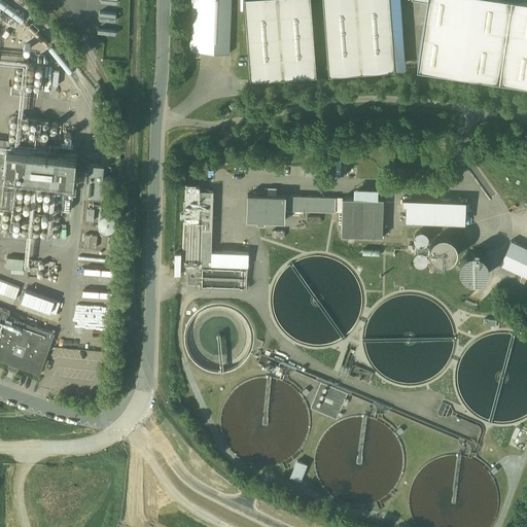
[(246,0),(252,83),(319,78),(313,0),(325,0),(330,78),(408,72),(401,0),(246,0)]
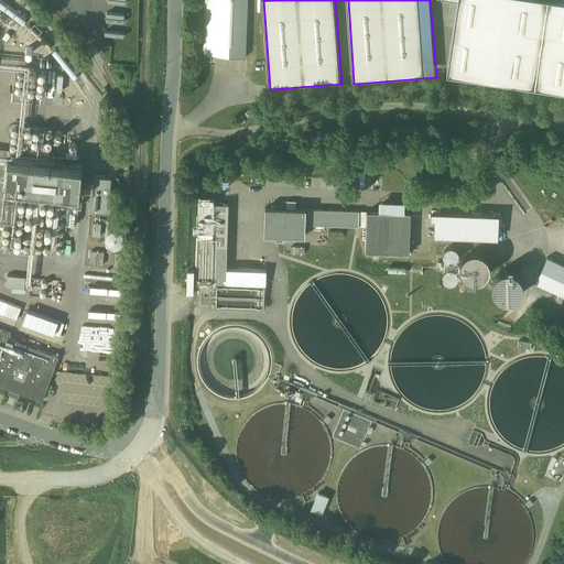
[(563,2),(545,0),(459,0),(448,76),(563,93),(563,2)]
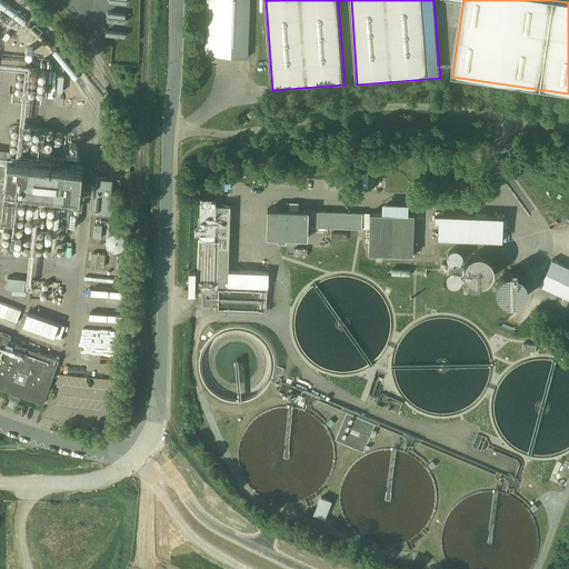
[(249,12),(206,10),(205,57),(247,58),(249,12)]
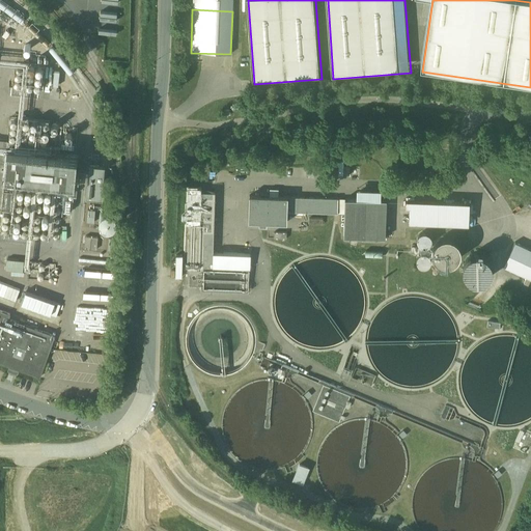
[(11,182),(72,187),(75,156),(53,154),(54,146),(74,148),(76,133),(59,131),(60,122),(16,118),(15,127),(10,127),(9,137),(12,138),(11,150),(1,149),(0,157),(0,177),(2,178),(1,190),(10,191),(11,182)]
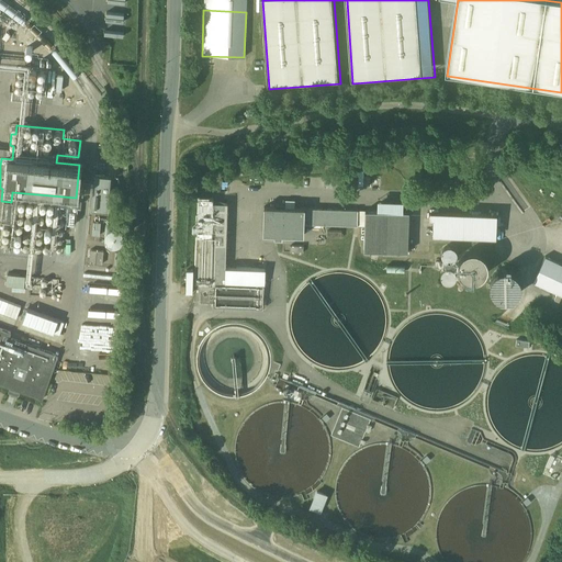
[(110,175),(92,173),(91,208),(109,209),(110,175)]
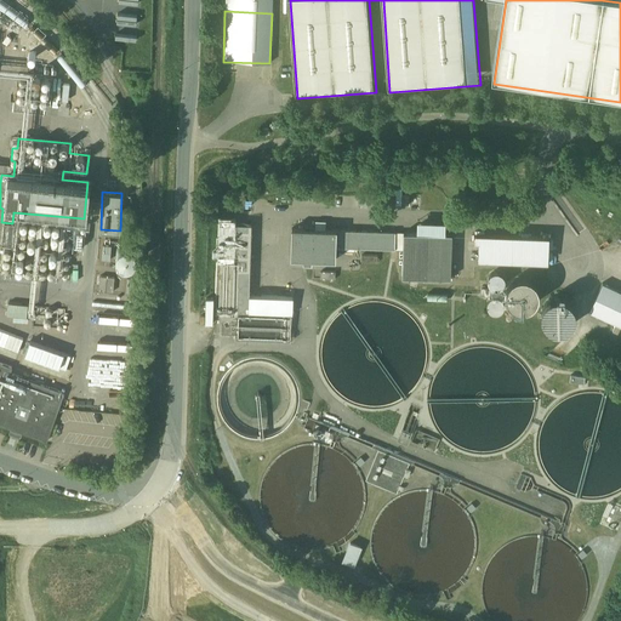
[(257,208),(257,193),(244,193),(244,208),(257,208)]
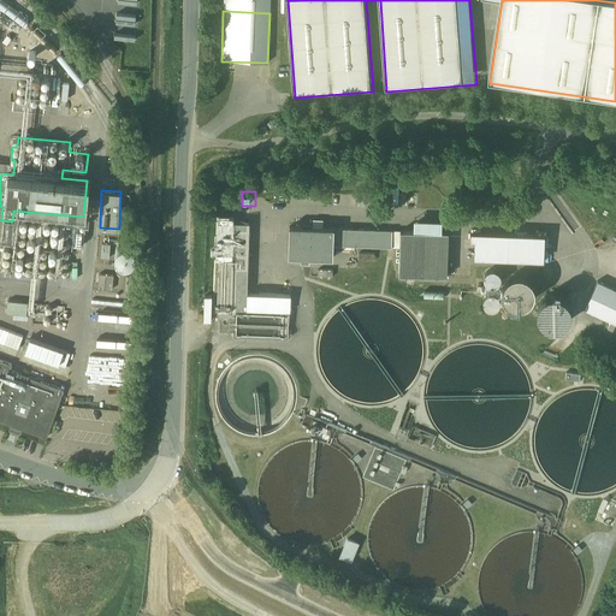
[(234,218),(217,217),(213,312),(290,314),(290,297),(247,296),(249,225),(234,225),(234,218)]
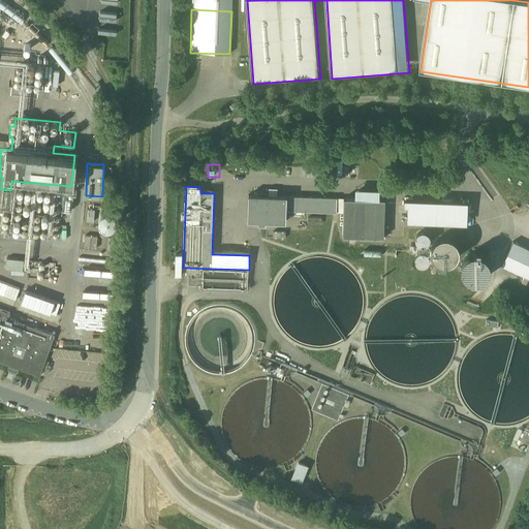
[(337,214),(337,199),(248,196),(247,222),(286,224),(286,212),(337,214)]
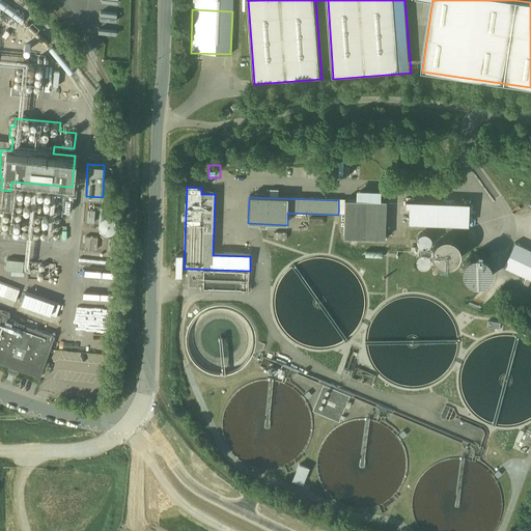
[(386,202),(344,200),(343,239),(385,241),(386,202)]
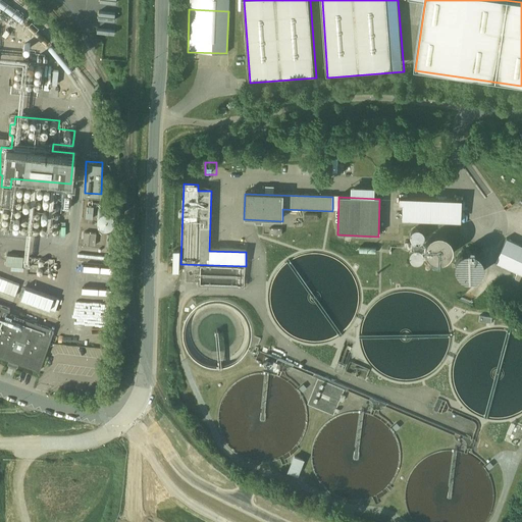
[(461,200),(399,198),(399,205),(402,205),(402,221),(461,223),(461,200)]
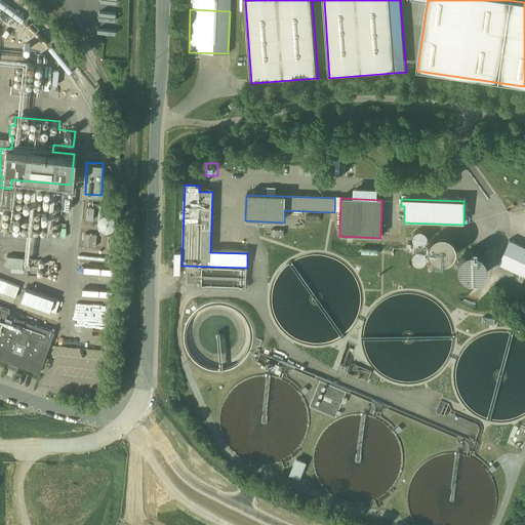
[(109,221),(109,206),(86,206),(85,221),(109,221)]
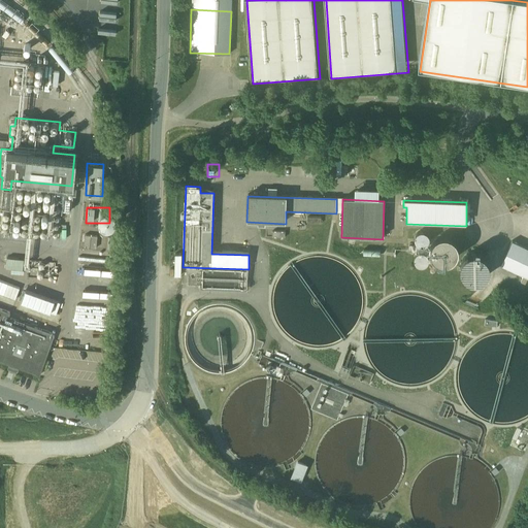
[(426,262),(450,265),(454,240),(426,236),(427,233),(417,232),(411,264),(425,267),(426,262)]
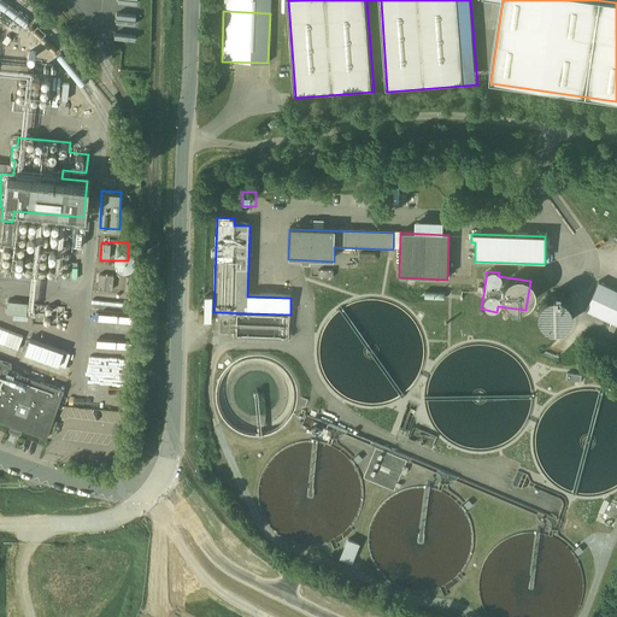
[(97,288),(112,288),(112,274),(98,274),(97,288)]
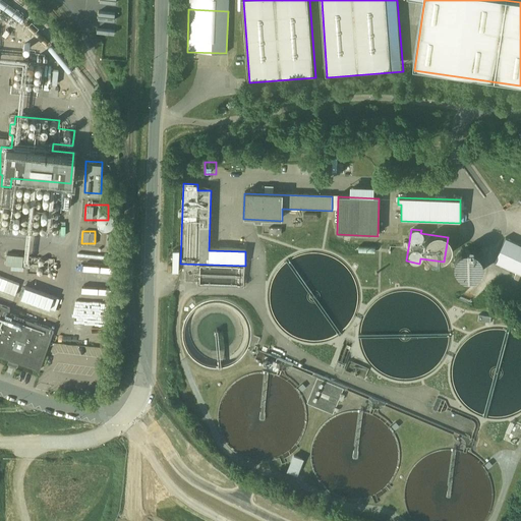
[(520,245),(506,238),(494,263),(520,276),(520,245)]
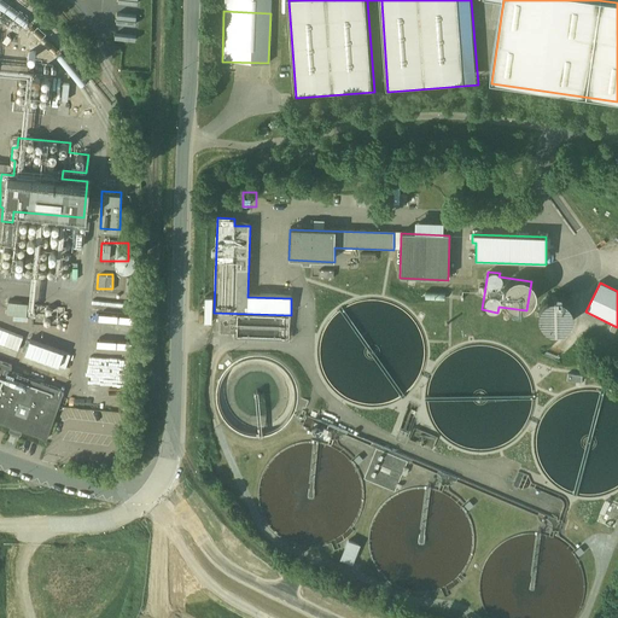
[(551,293),(534,319),(557,333),(573,308),(551,293)]
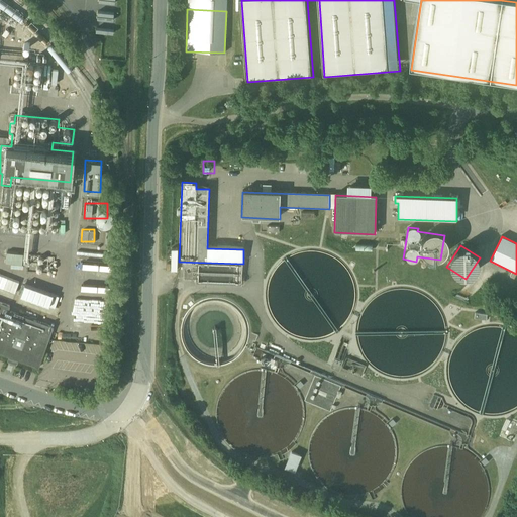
[(21,263),(22,252),(5,250),(4,261),(21,263)]
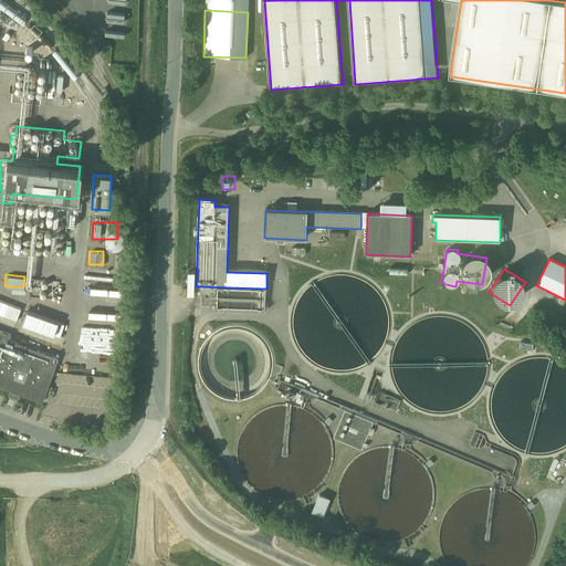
[(0,297),(0,313),(16,318),(20,304),(0,297)]
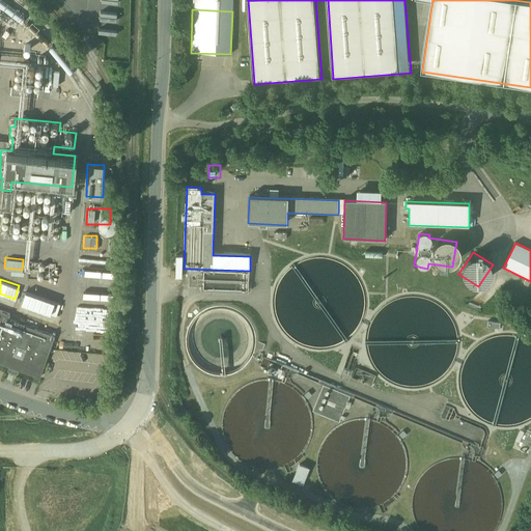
[(24,290),(20,303),(55,314),(59,302),(24,290)]
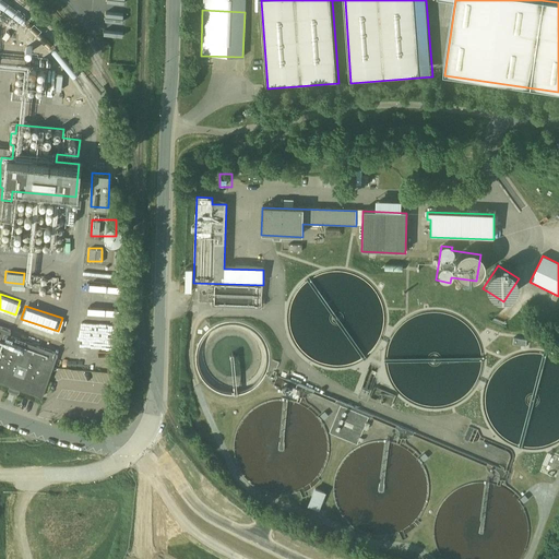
[(0,324),(0,380),(10,383),(42,395),(52,366),(58,352),(9,334),(10,329),(0,324)]
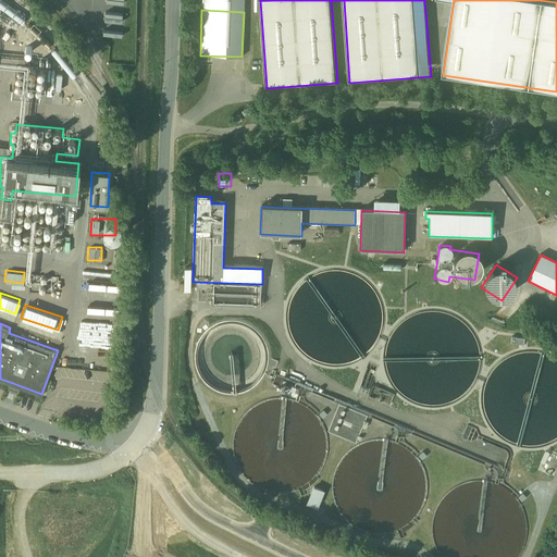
[(367,416),(338,405),(327,432),(356,443),(367,416)]
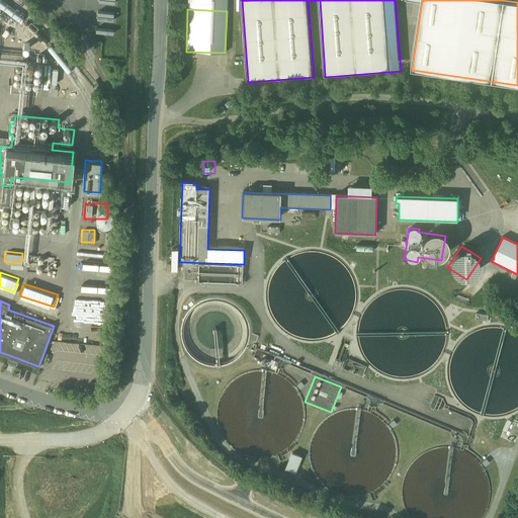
[(355,410),(309,417),(334,424),(335,431),(337,423),(338,427),(347,430),(348,434),(352,435),(353,445),(360,420),(358,420),(357,414),(360,415),(365,414),(366,420),(364,420),(366,430),(369,420),(368,417),(375,416),(367,414),(367,409),(358,410),(355,410)]
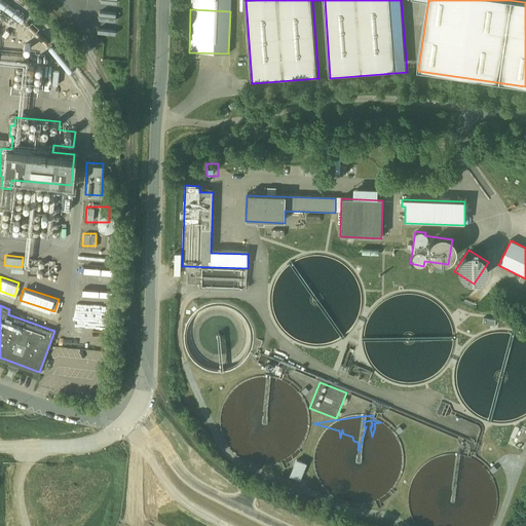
[(525,442),(525,430),(515,427),(508,446),(523,451),(525,442)]
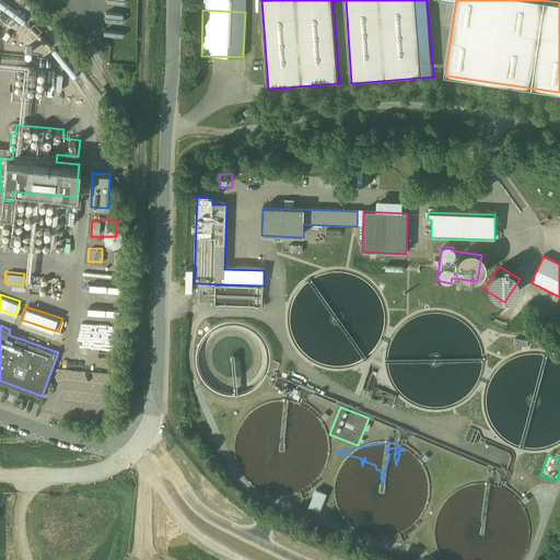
[(510,559),(523,552),(528,518),(514,494),(508,496),(510,500),(504,538),(509,538),(499,540),(497,556),(490,545),(480,488),(478,485),(459,488),(457,500),(476,502),(471,503),(473,512),(468,512),(467,523),(448,534),(446,548),(462,550),(463,556),(457,559),(463,559),(510,559)]
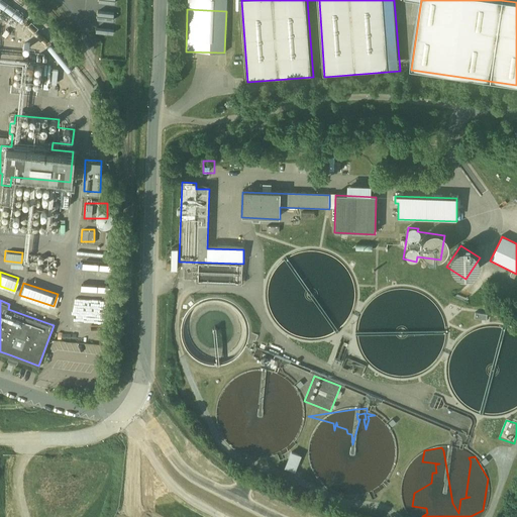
[(291,450),(284,467),(295,472),(298,462),(301,455),(291,450)]
